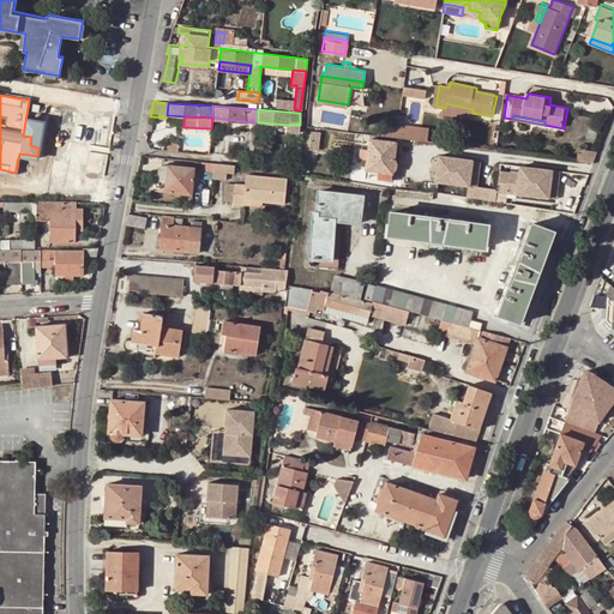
[(401,130),(399,138),(414,139),(416,127),(401,125),(401,130)]
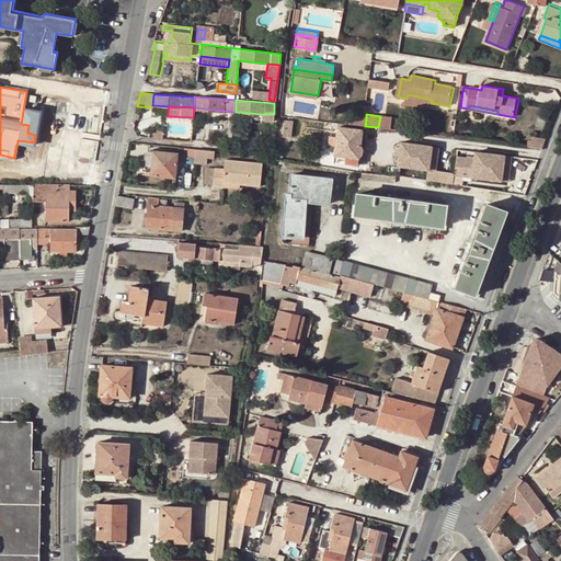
[(365,126),(366,118),(346,115),(345,123),(365,126)]
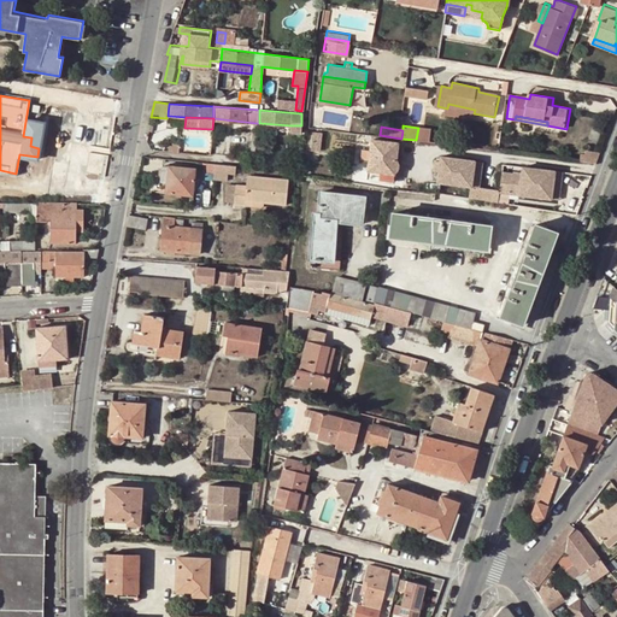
[(416,140),(432,142),(433,130),(418,128),(416,140)]
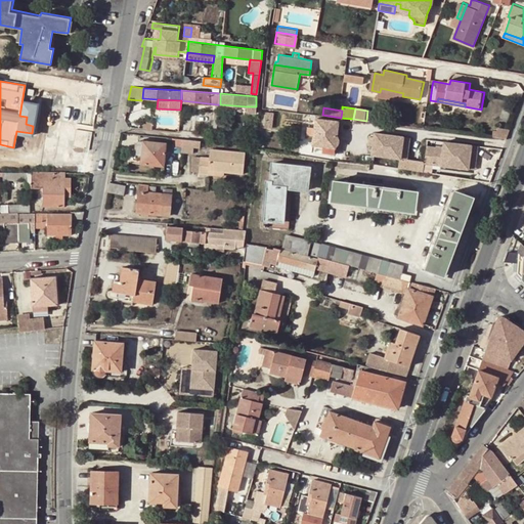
[(34,119),(27,117),(26,124),(33,126),(34,119)]
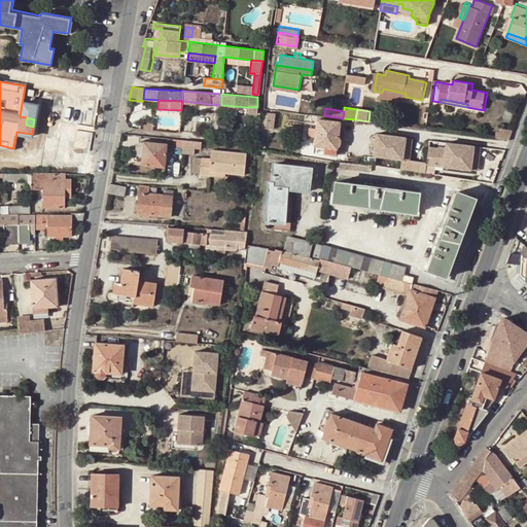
[(318,118),(317,128),(316,137),(315,145),(325,146),(338,148),(338,147),(339,147),(340,146),(341,145),(341,144),(342,143),(342,142),(342,140),(341,139),(341,138),(340,137),(340,136),(341,121),(318,118)]
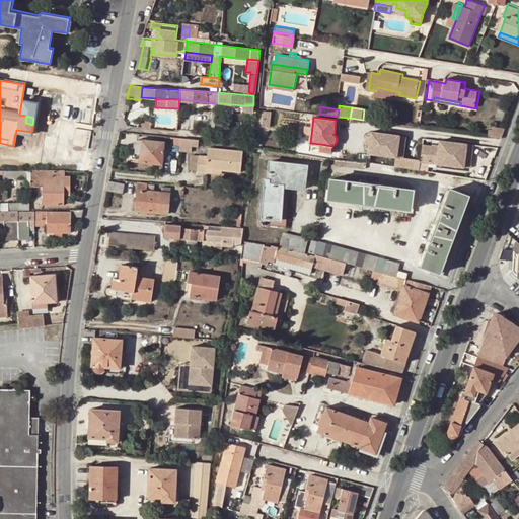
[(501,137),(504,129),(494,127),(494,130),(488,129),(487,135),(501,137)]
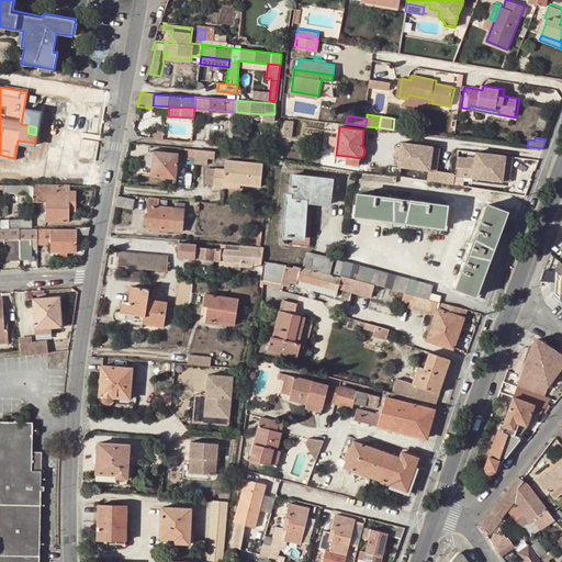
[(460,176),(460,175),(440,171),(435,171),(438,146),(406,142),(405,147),(404,157),(403,167),(434,171),(433,181),(459,186),(460,176)]
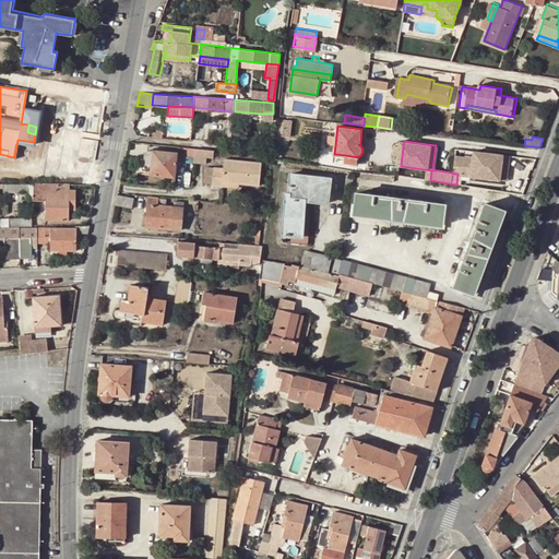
[(198,147),(183,146),(183,155),(197,156),(198,147)]
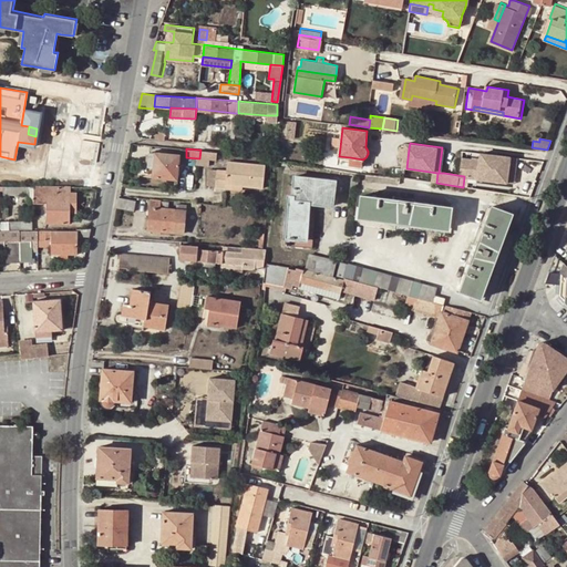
[(200,150),(199,158),(209,160),(210,151),(200,150)]
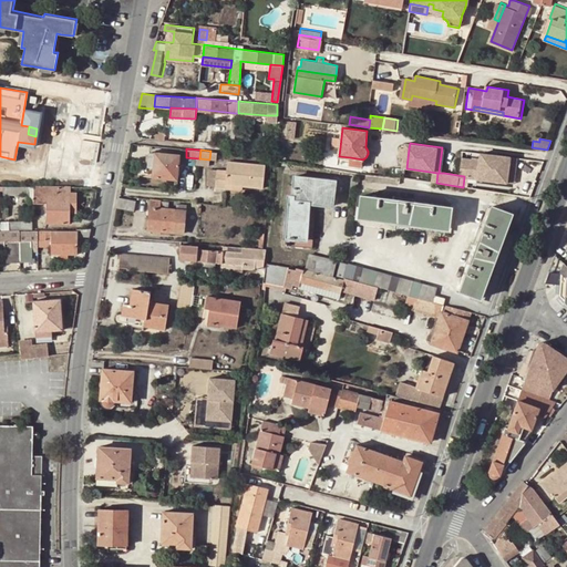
[(177,179),(179,155),(150,152),(147,166),(150,166),(153,167),(152,177),(177,179)]
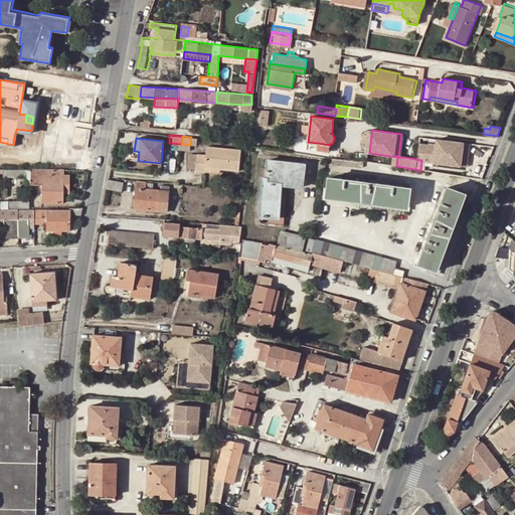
[(474,144),(441,140),(441,146),(438,163),(471,167),(474,144)]
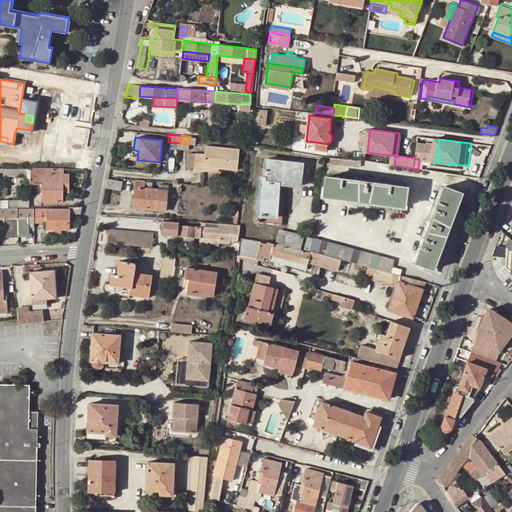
[(430,144),(421,143),(419,159),(419,160),(428,161),(430,144)]
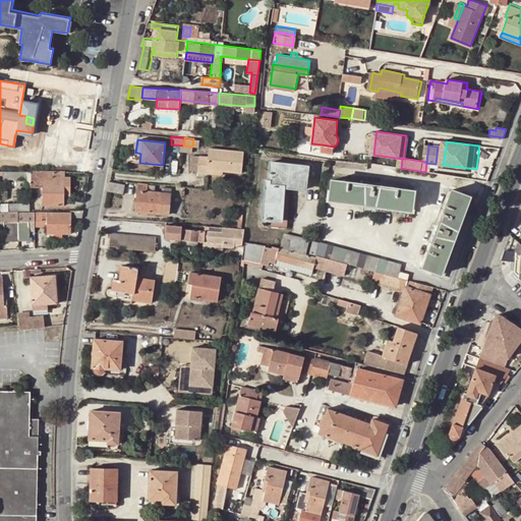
[(446,148),(438,147),(436,164),(443,165),(446,148)]
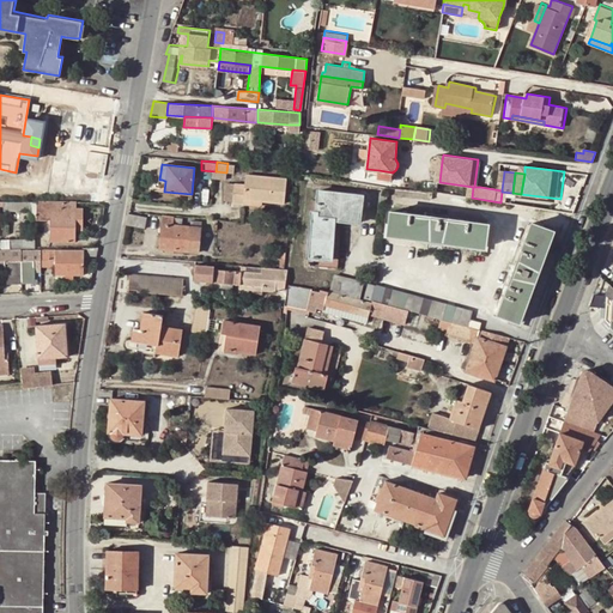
[(236,182),(236,183),(234,201),(234,204),(244,205),(244,200),(263,202),(286,204),(289,177),(248,174),(247,183),(236,182)]
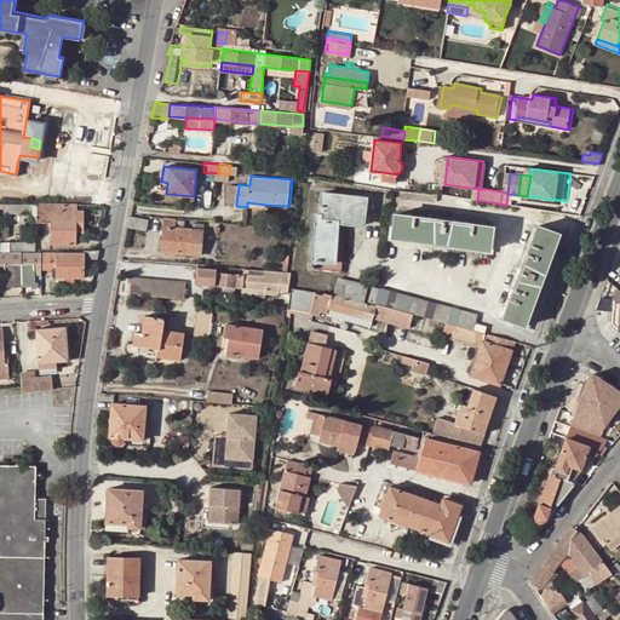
[(167,183),(164,183),(162,189),(155,188),(154,193),(166,194),(167,183)]
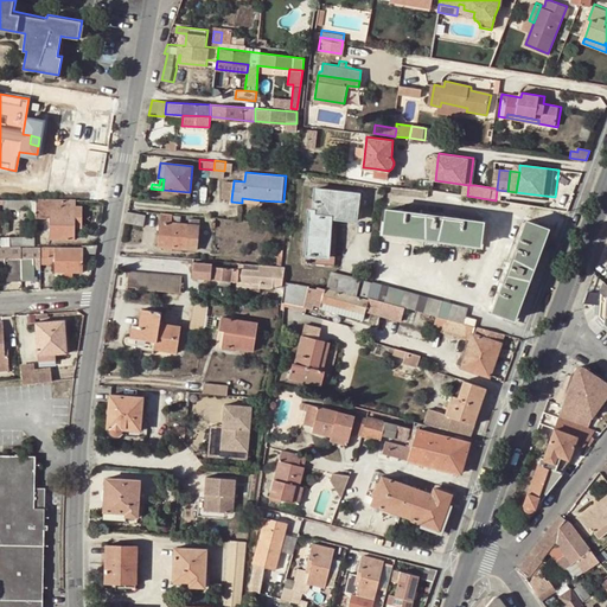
[(225,180),(223,198),(231,199),(234,181),(225,180)]
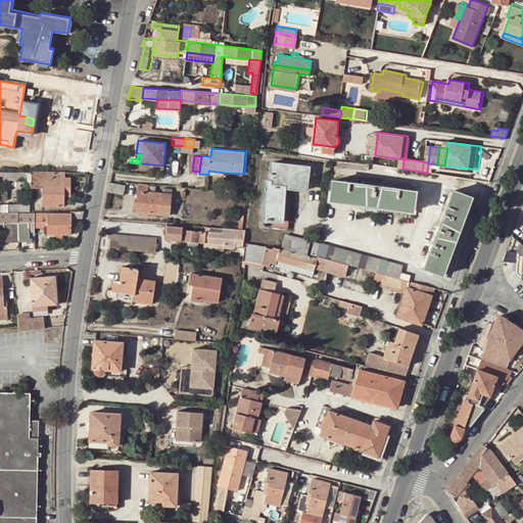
[(272,161),(271,169),(269,180),(266,179),(260,218),(280,220),(285,187),(291,187),(305,190),(310,167),(272,161)]
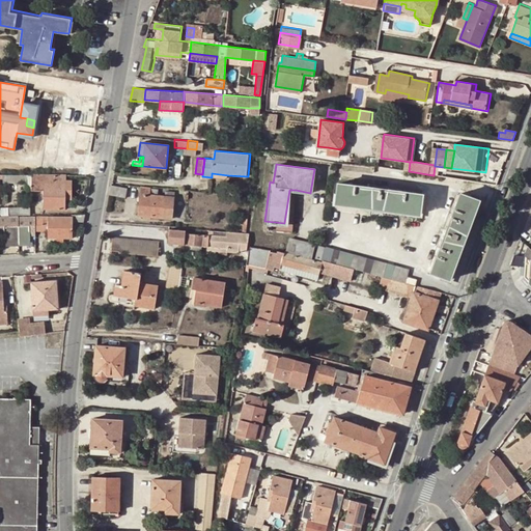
[(65,174),(31,174),(32,180),(28,180),(28,190),(44,191),(44,208),(64,208),(65,198),(71,198),(72,179),(65,179),(65,174)]
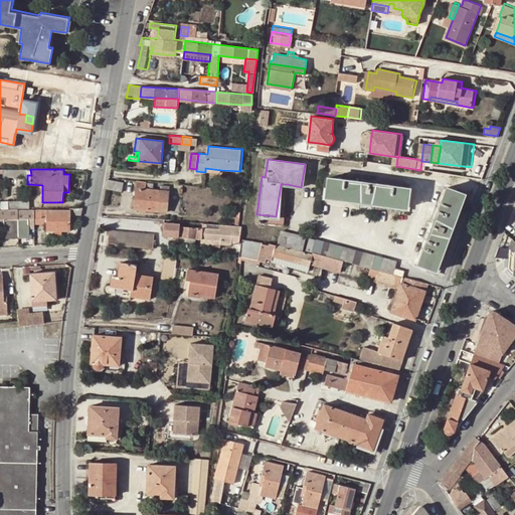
[(411,187),(329,177),(326,196),(408,207),(411,187)]
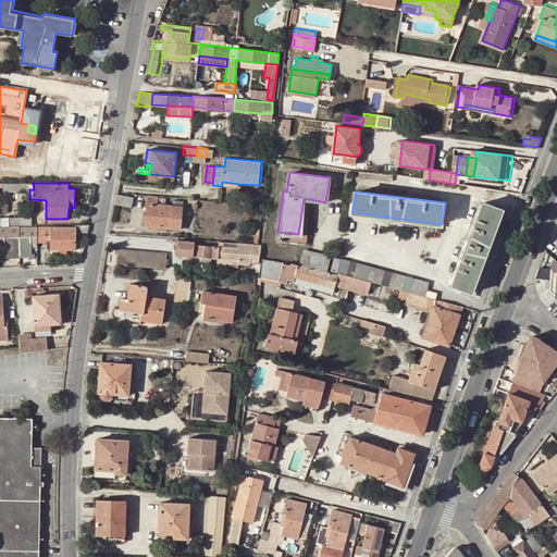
[(133,196),(116,195),(115,205),(132,207),(133,196)]
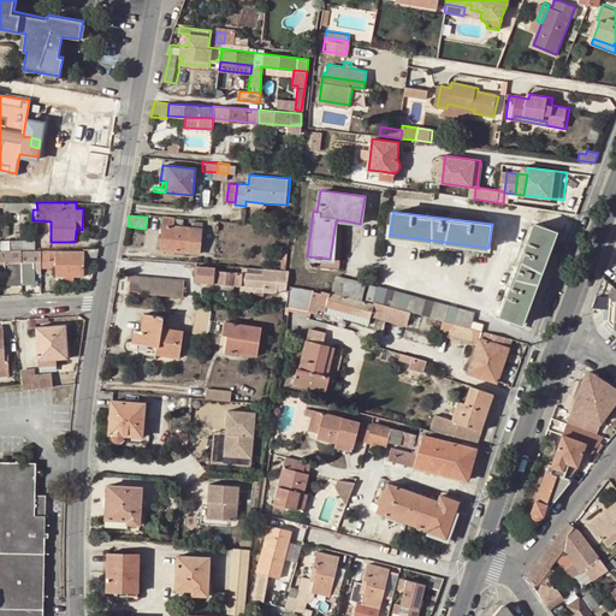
[(163,218),(161,225),(182,227),(183,219),(163,218)]
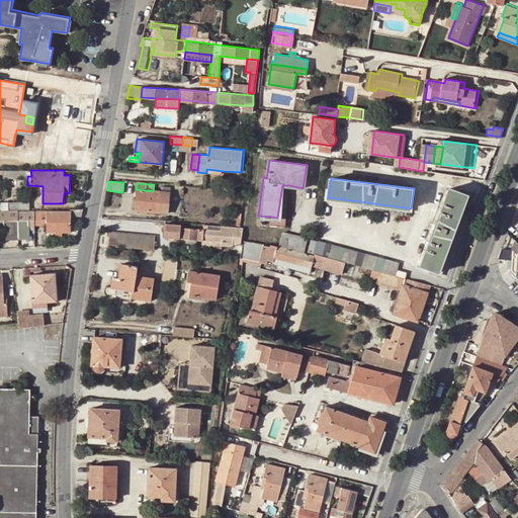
[(283,225),(288,185),(282,185),(277,218),(258,216),(257,222),(283,225)]
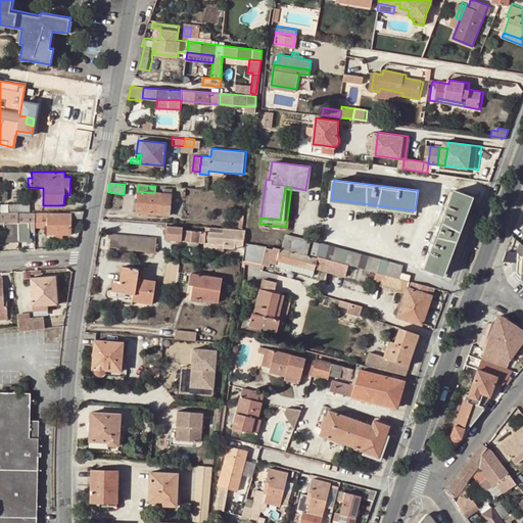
[(154,193),(137,191),(135,211),(141,212),(141,214),(148,214),(148,212),(170,215),(171,195),(154,193)]
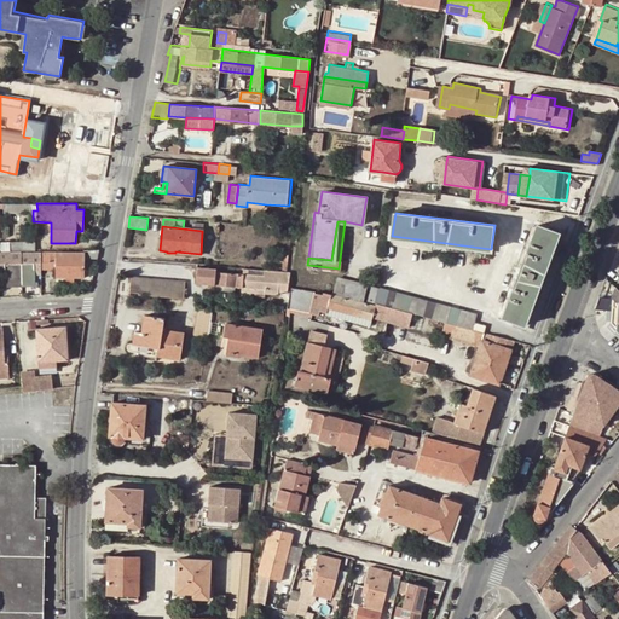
[(557,233),(534,226),(502,318),(525,325),(557,233)]
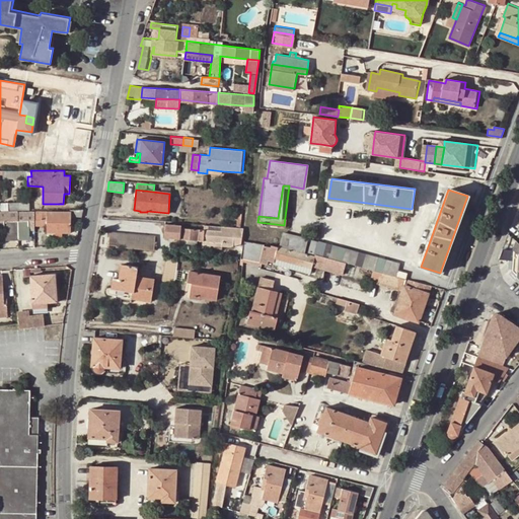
[(70,212),(47,211),(47,224),(47,231),(55,232),(63,232),(70,232),(70,215),(81,216),(83,209),(70,209),(70,212)]
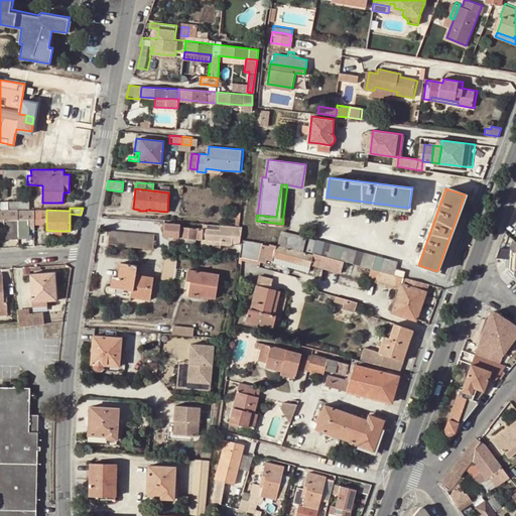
[(0,211),(0,222),(4,223),(4,236),(19,235),(20,210),(18,210),(0,211)]
